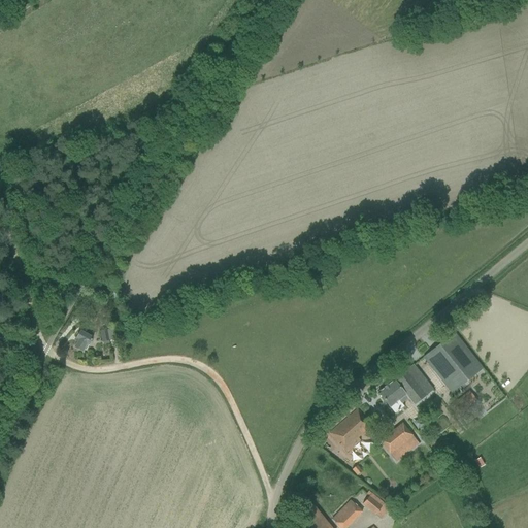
[(89,314),(95,318),(100,310),(93,305),(89,314)]
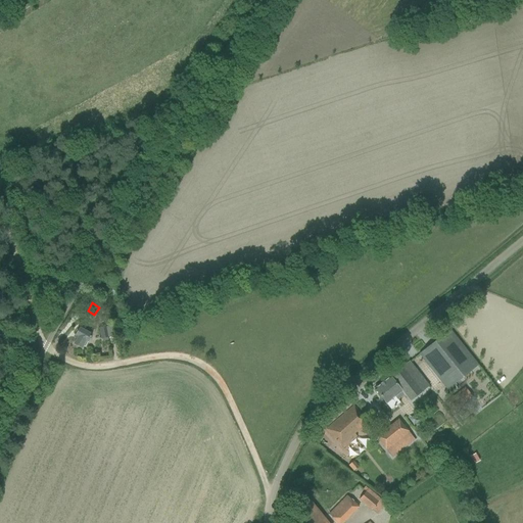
[(111,325),(97,328),(100,342),(108,340),(107,337),(113,335),(111,325)]
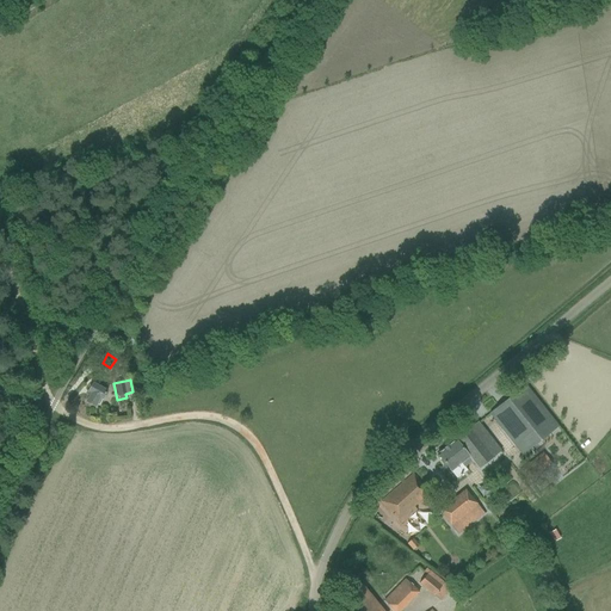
[(86,401),(96,407),(97,405),(98,406),(107,390),(92,382),(86,394),(88,396),(86,401)]
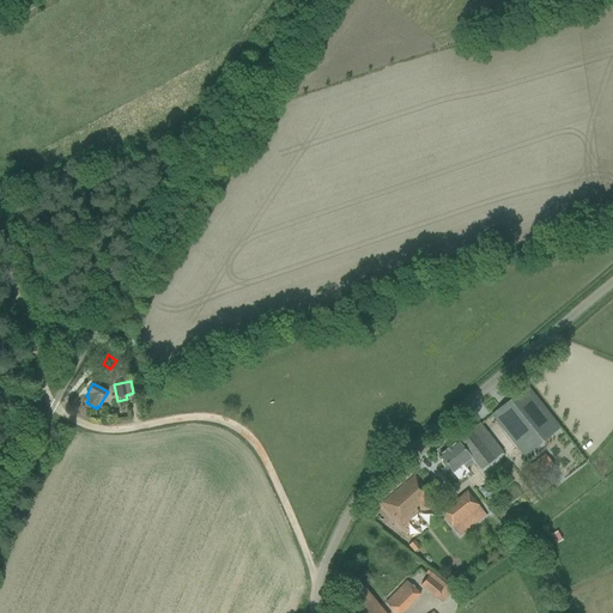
[(491,416),(498,424),(523,456),(559,428),(527,387),(491,416)]
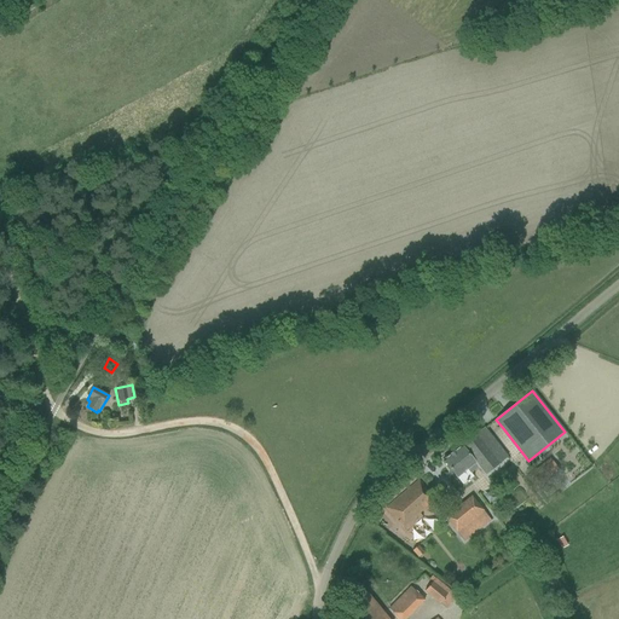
[(462,485),(472,478),(473,476),(470,473),(476,468),(482,475),(507,456),(484,428),(462,446),(461,445),(443,461),(462,485)]
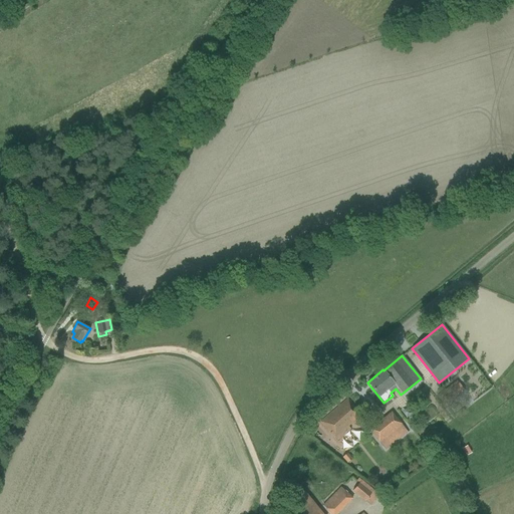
[(456,381),(437,397),(445,406),(464,391),(456,381)]
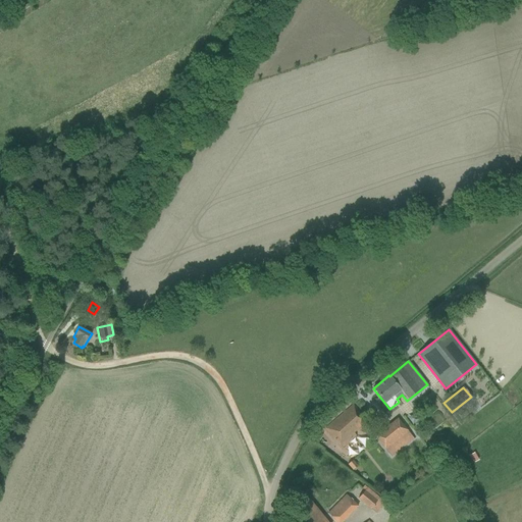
[(351,431),(360,423),(365,420),(353,405),(325,429),(343,448),(356,435),(351,431)]
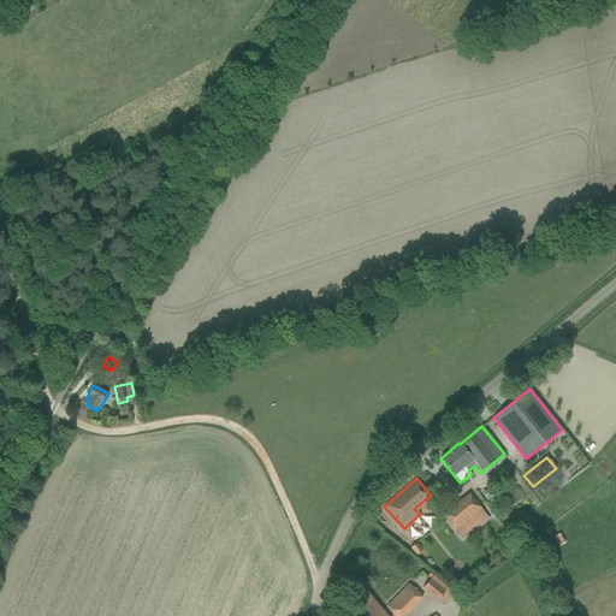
[(443,515),(450,525),(461,539),(487,517),(468,493),(443,515)]
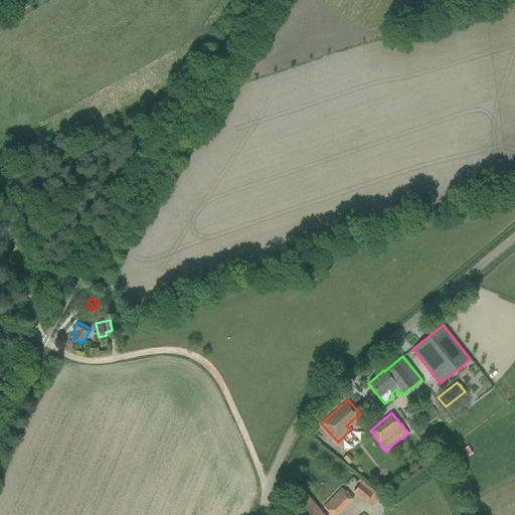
[(353,461),(347,454),(343,458),(349,465),(353,461)]
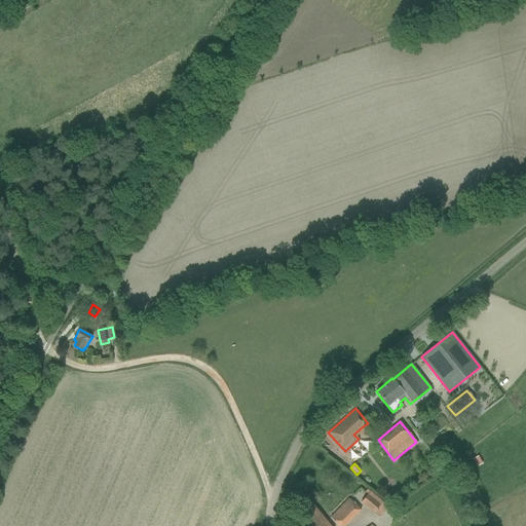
[(387,505),(382,501),(370,491),(361,502),(378,517),(387,505)]
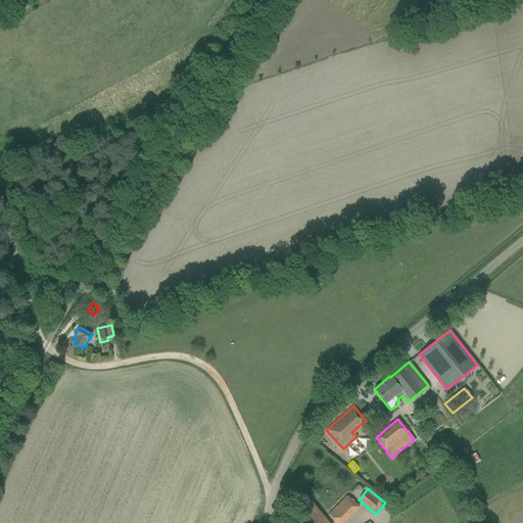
[(328,515),(336,522),(341,522),(358,507),(346,496),(328,515)]
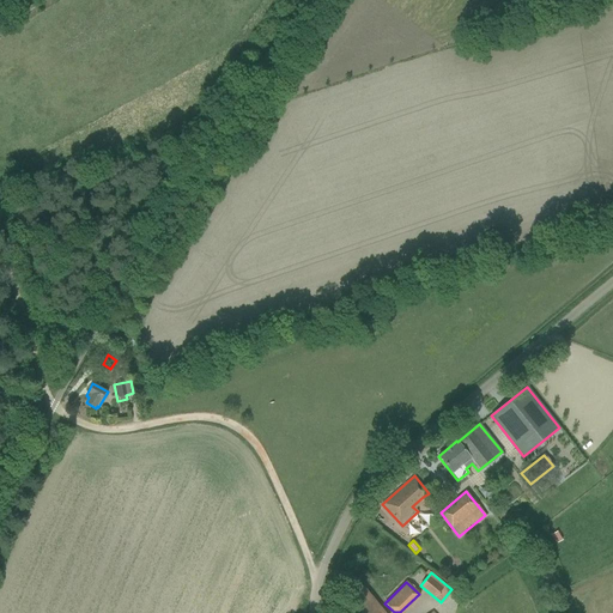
[(339,606),(345,612),(384,612),(363,587),(339,606)]
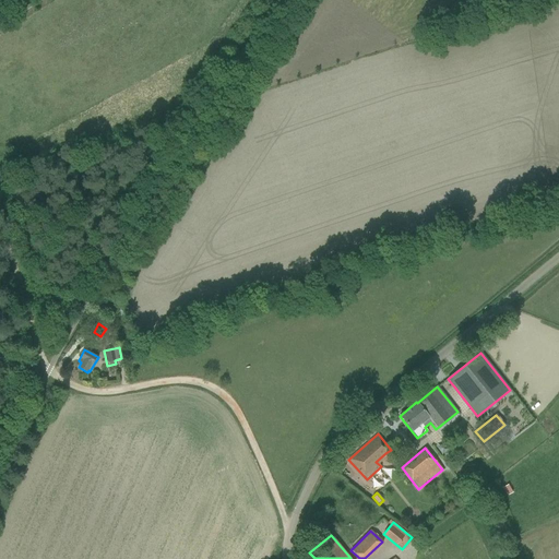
All buildings are outlined.
